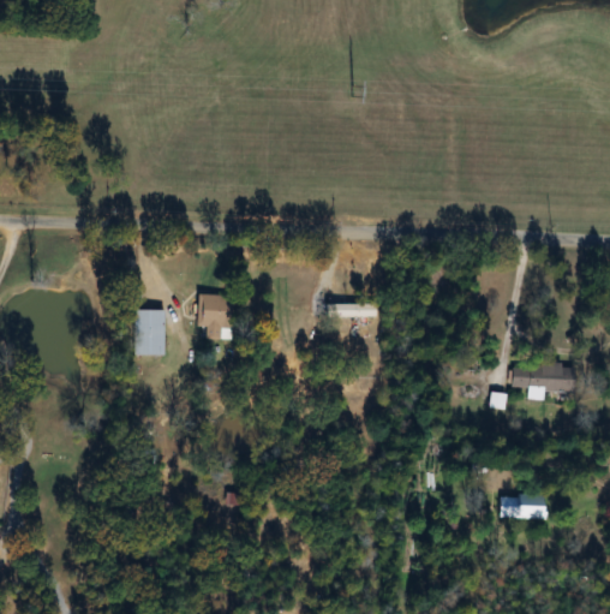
[(197,327),(207,328),(205,339),(232,340),(234,297),(198,294),(197,327)]
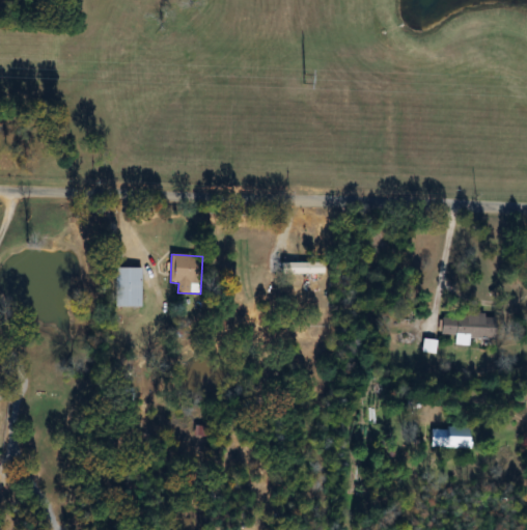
[(327,273),(327,261),(281,261),(281,273),(327,273)]
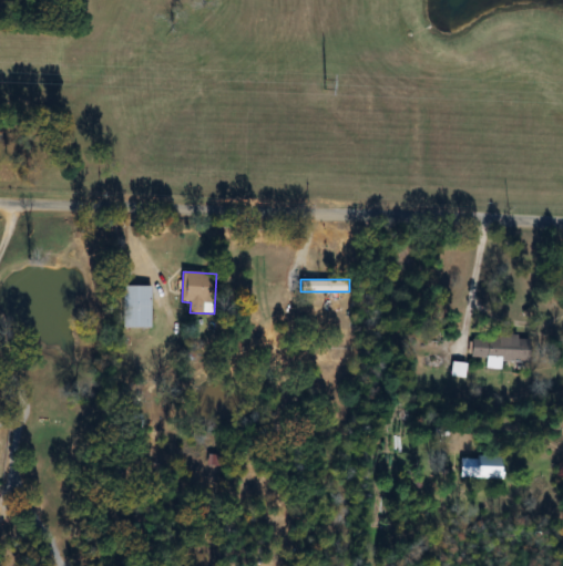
[(155,327),(155,286),(122,286),(122,327),(155,327)]
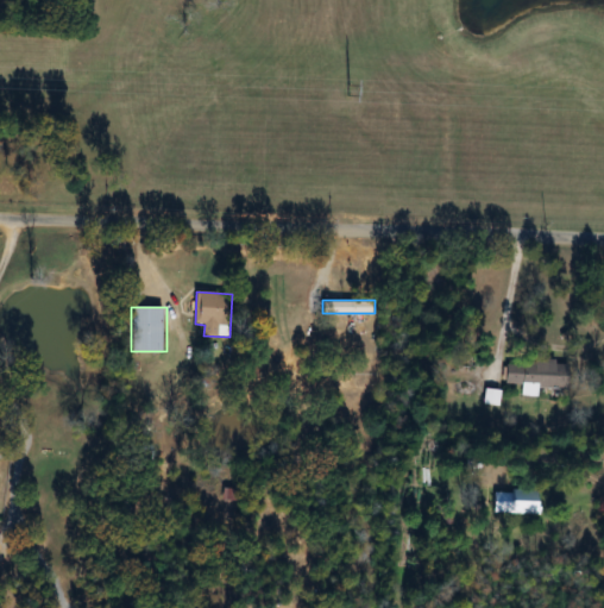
[(572,389),(572,361),(508,358),(507,387),(572,389)]
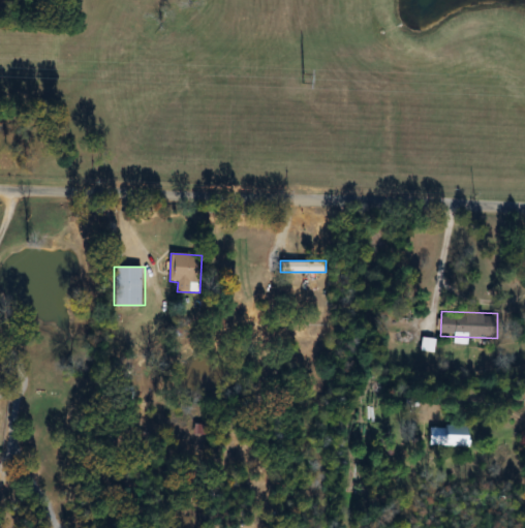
[(431,445),(470,445),(470,426),(431,426),(431,445)]
